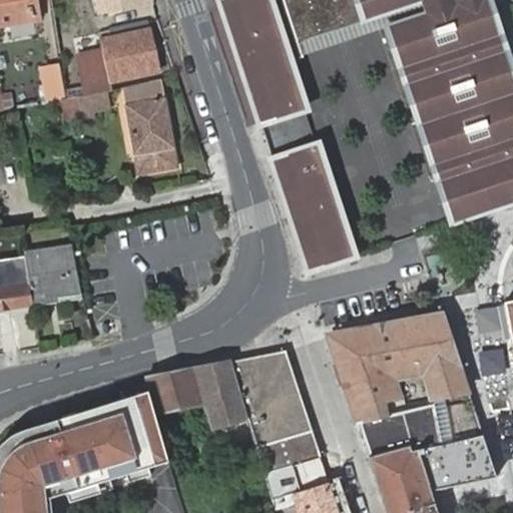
[(0,0),(0,23),(39,18),(35,0),(0,0)]
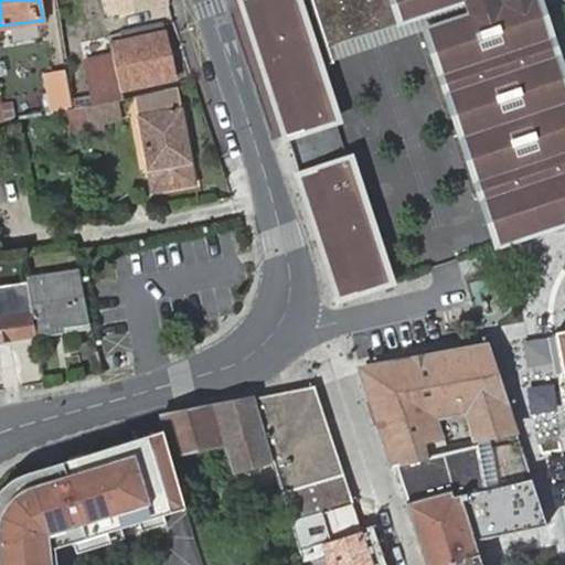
[(108,0),(113,16),(168,2),(167,0),(108,0)]
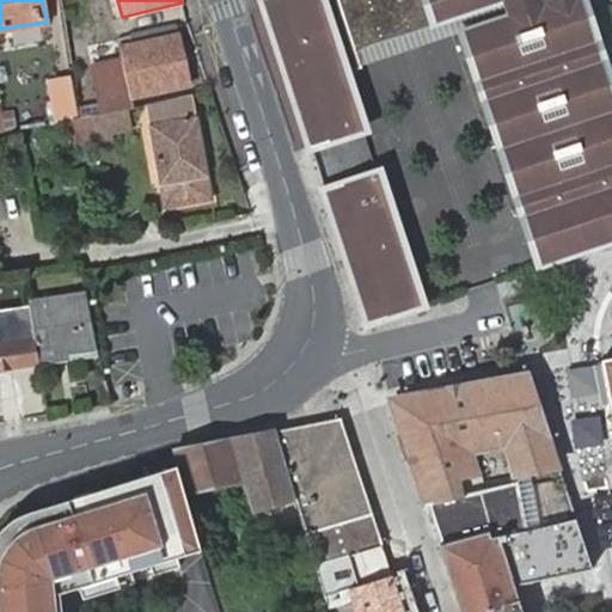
[(263,0),(310,148),(362,130),(343,73),(360,67),(354,49),(337,0),(263,0)]
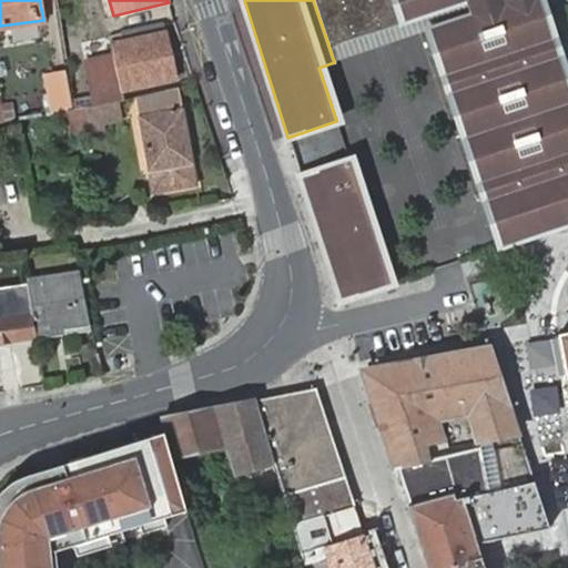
[(313,0),(328,46),(465,1),(465,0),(423,0),(419,1),(418,0),(313,0)]
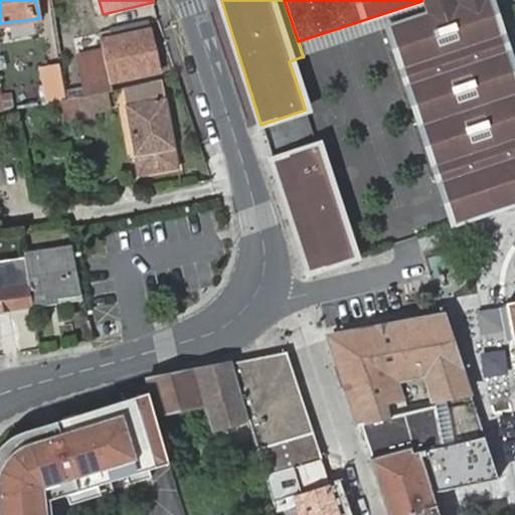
[(379,0),(380,1),(383,0),(421,0),(421,1),(426,15),(389,27),(454,223),(492,210),(482,180),(494,176),(504,206),(514,202),(514,109),(479,0),(379,0)]
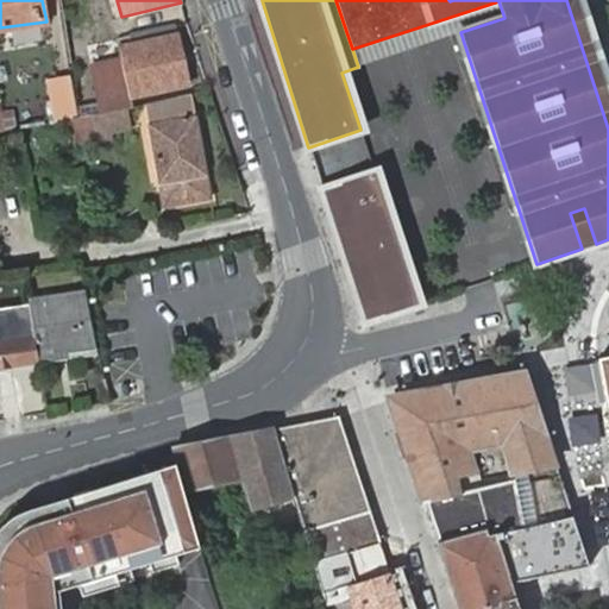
[(189,87),(179,36),(118,45),(120,58),(130,106),(149,104),(161,100),(158,93),(189,87)]
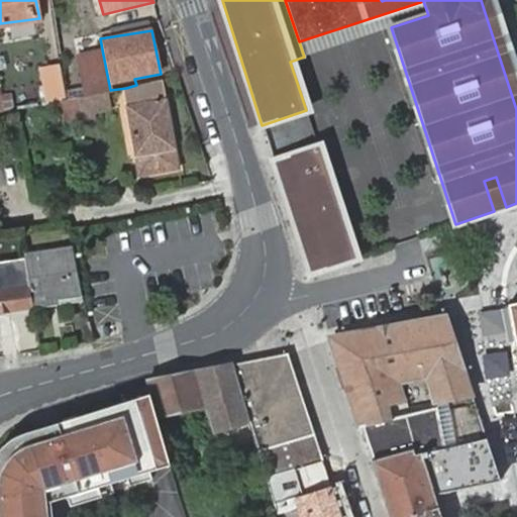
[(110,90),(102,49),(76,55),(84,95),(110,90)]
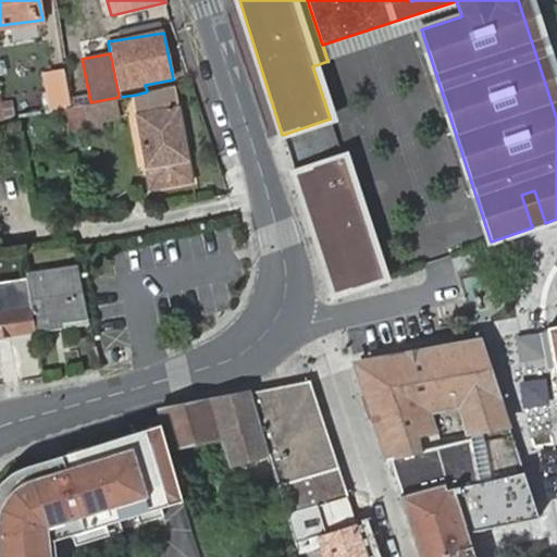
[(58,95),(11,103),(12,112),(70,100),(65,81),(56,83),(58,95)]
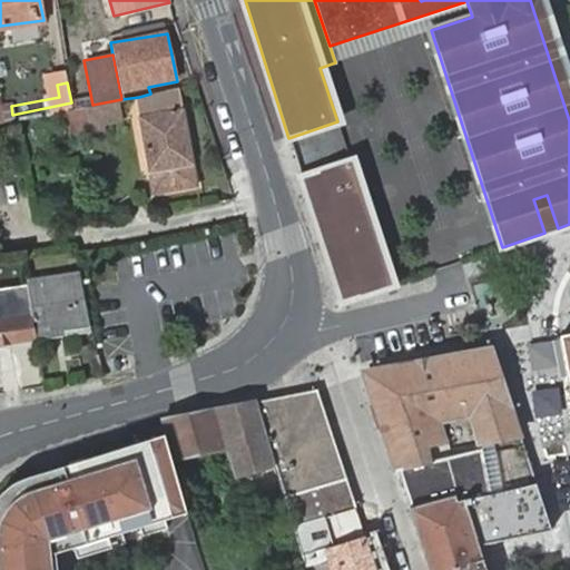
[(182,109),(178,89),(150,94),(139,97),(155,189),(198,183),(184,108),(182,109)]
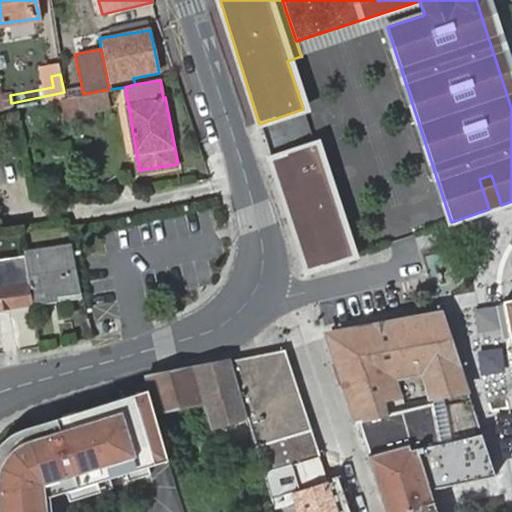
[(83,94),(79,95),(82,116),(96,113),(95,108),(112,105),(109,89),(83,94)]
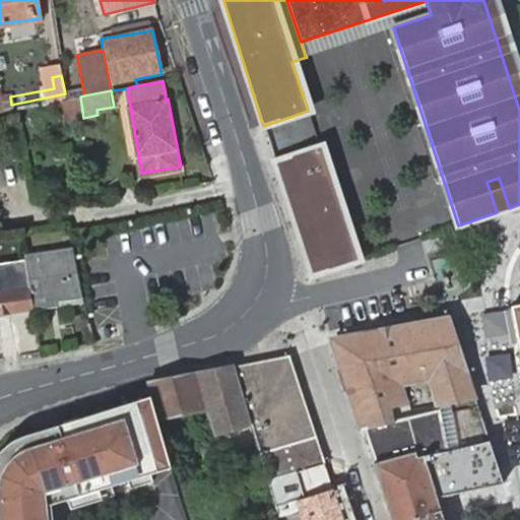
[(316,137),(271,151),(309,265),(353,251),(316,137)]
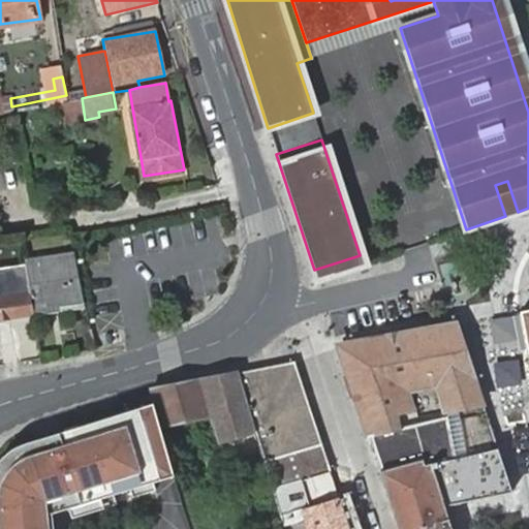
[(495,185),(505,216),(518,212),(507,181),(495,185)]
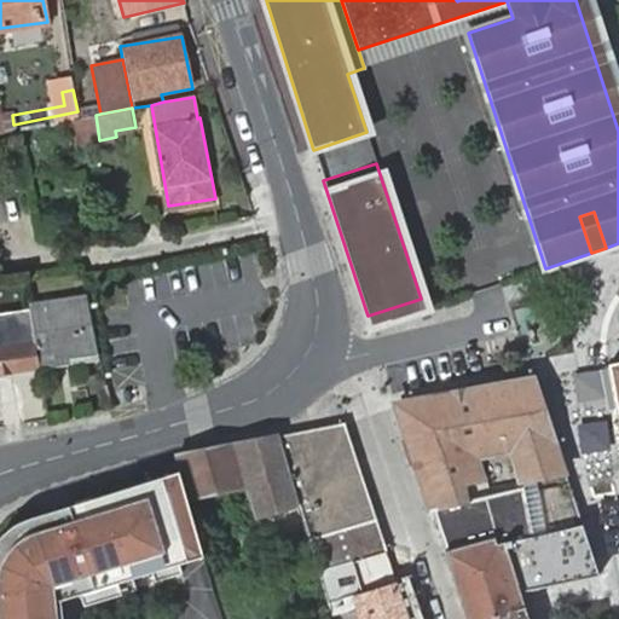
[(102,358),(92,294),(32,304),(33,310),(41,368),(102,358)]
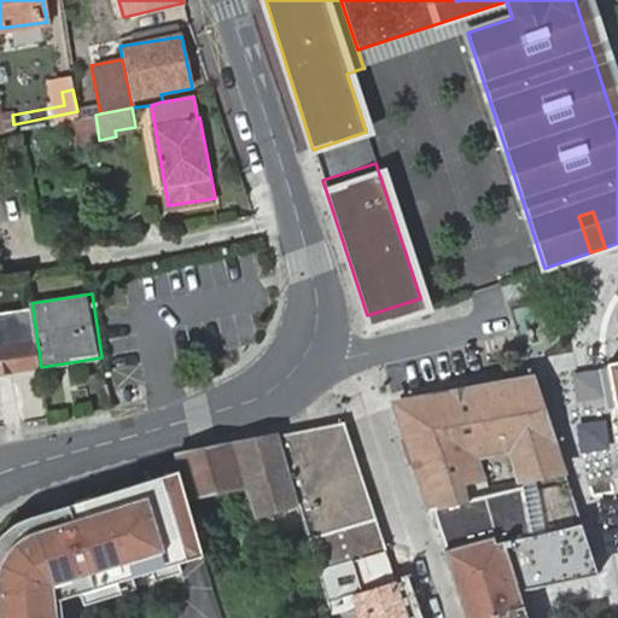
[(0,373),(41,367),(33,309),(0,313),(0,373)]
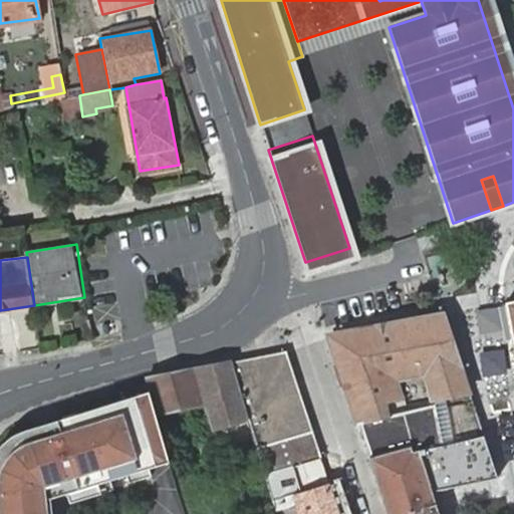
[(327,336),(387,513),(435,513),(429,492),(416,452),(483,437),(443,316),(327,336)]
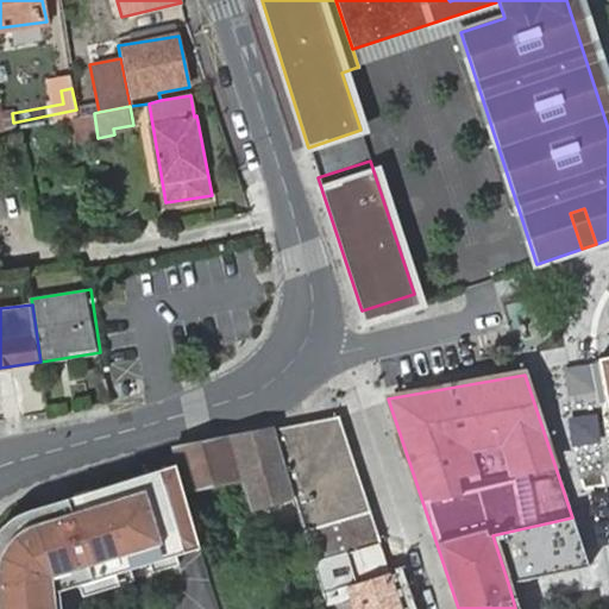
[(337,421),(276,431),(286,469),(347,452),(337,421)]
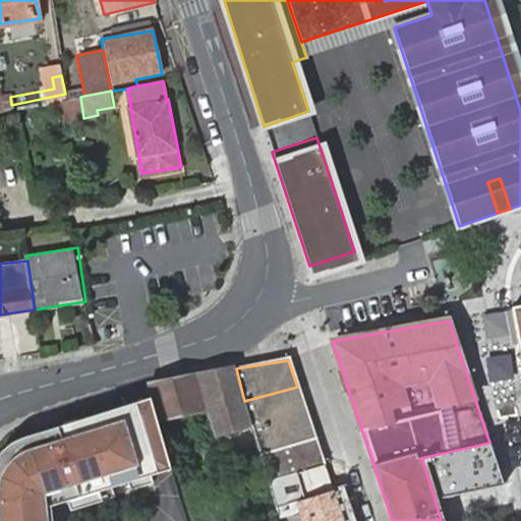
[(206,405),(214,431),(251,425),(244,401),(236,368),(197,375),(206,405)]
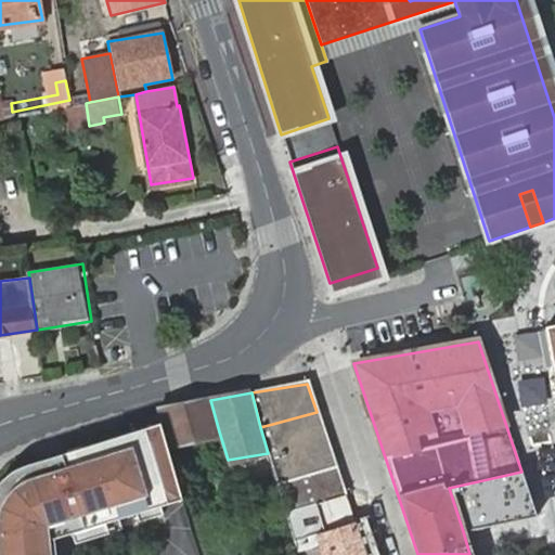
[(167,441),(219,431),(210,400),(158,410),(162,423),(167,441)]
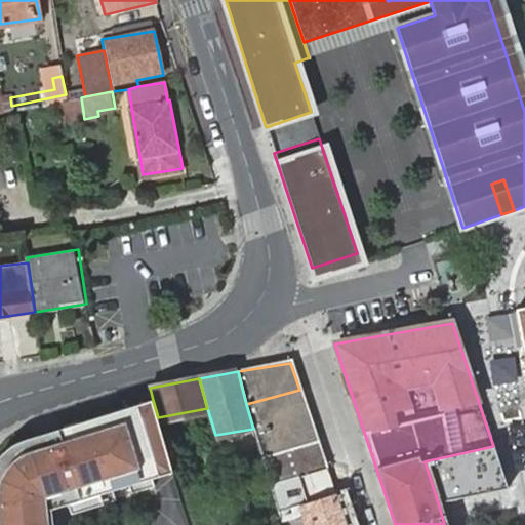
[(246,404),(253,429),(253,431),(308,416),(299,390),(246,404)]
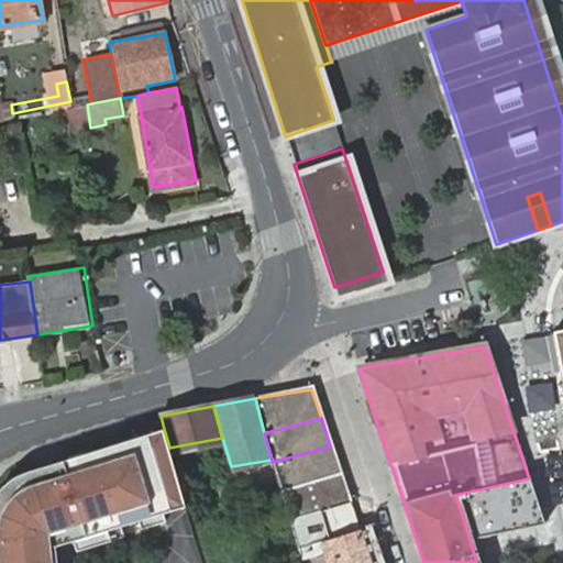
[(169,448),(164,429),(139,438),(29,472),(23,474),(10,482),(0,489),(0,562),(56,562),(55,547),(186,506),(169,448)]
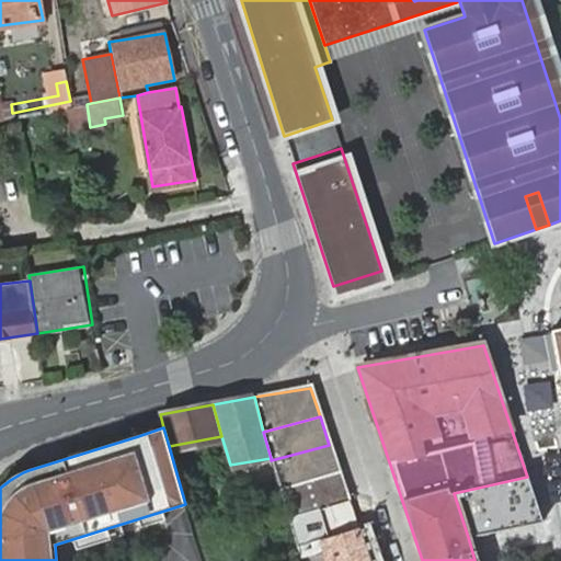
[(329,445),(271,460),(281,489),(339,473),(329,445)]
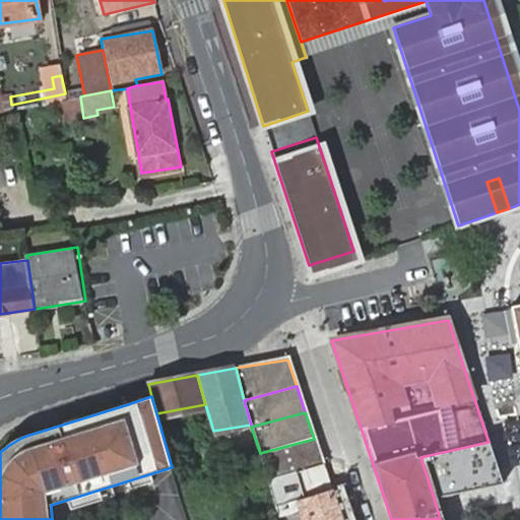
[(314,439),(260,453),(278,506),(309,497),(301,471),(322,464),(314,439)]
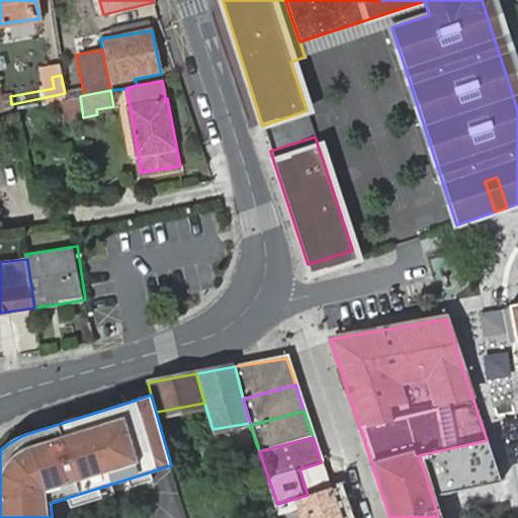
[(419,455),(432,496),(501,483),(487,440),(419,455)]
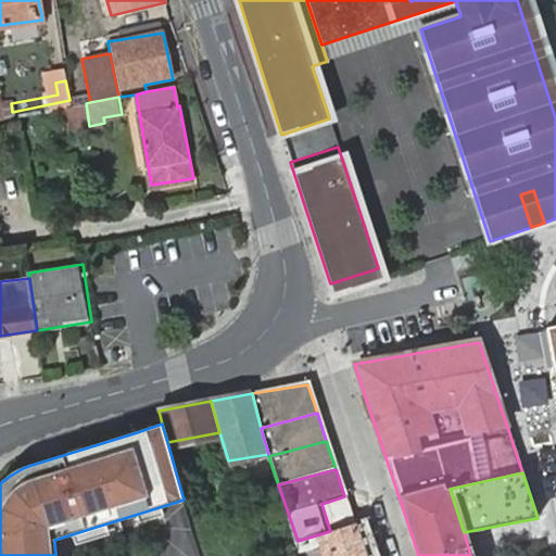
[(374,555),(365,532),(363,532),(358,522),(344,527),(348,539),(314,550),(316,555),(374,555)]
